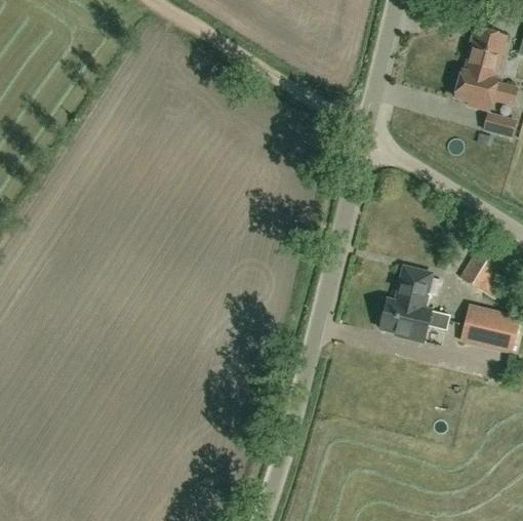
[(491,78),(503,35),(475,27),(474,31),(470,34),(468,42),(470,46),(463,70),(459,69),(456,81),(453,83),(451,89),(453,92),(453,95),(467,98),(466,102),(487,108),(490,96),(510,103),(515,86),(494,81),(494,78),(491,78)]
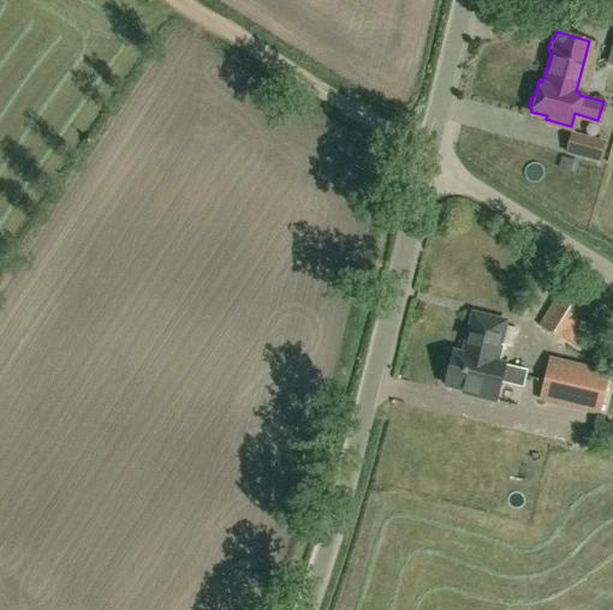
[(602,139),(570,131),(564,149),(596,157),(602,139)]
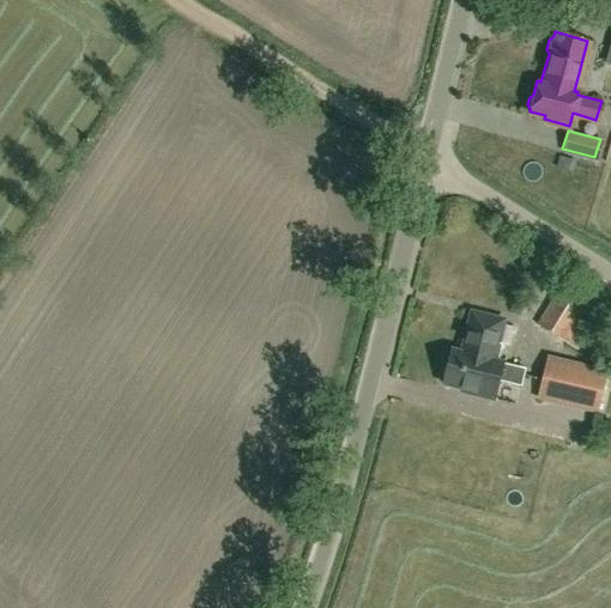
[(605,302),(564,277),(537,322),(576,348),(605,302)]
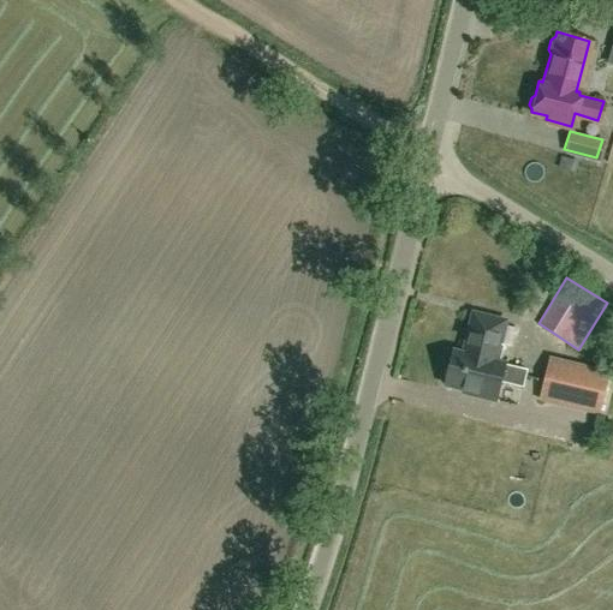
[(446,378),(445,382),(464,387),(463,389),(495,398),(500,378),(523,384),(527,366),(504,362),(504,360),(499,359),(504,342),(500,341),(505,317),(472,310),(463,351),(452,348),(448,363),(445,365),(442,375),(446,378)]
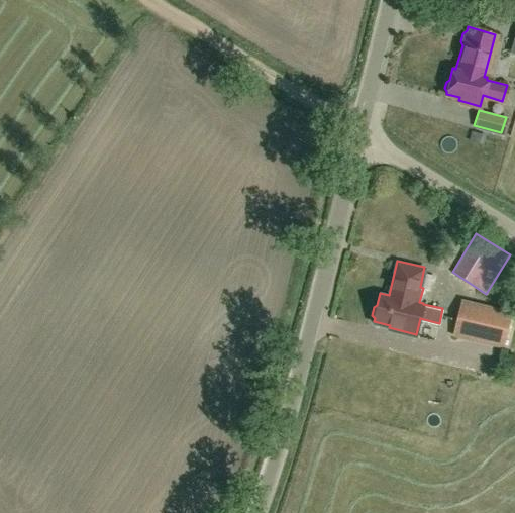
[(511,312),(461,300),(454,331),(503,343),(511,312)]
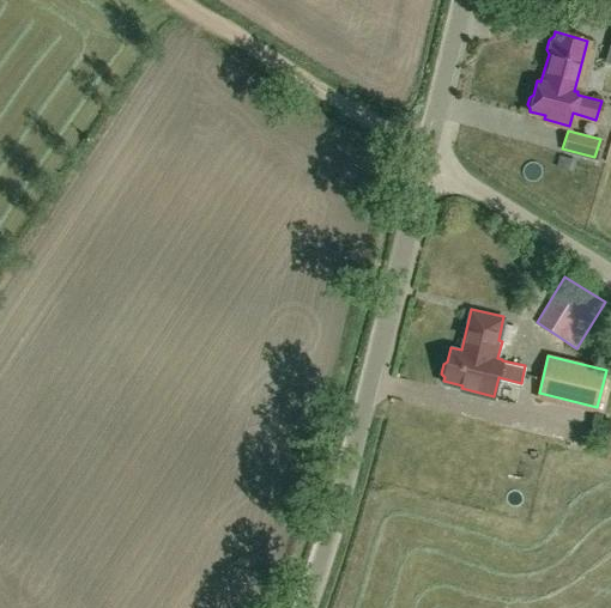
All buildings are outlined.
